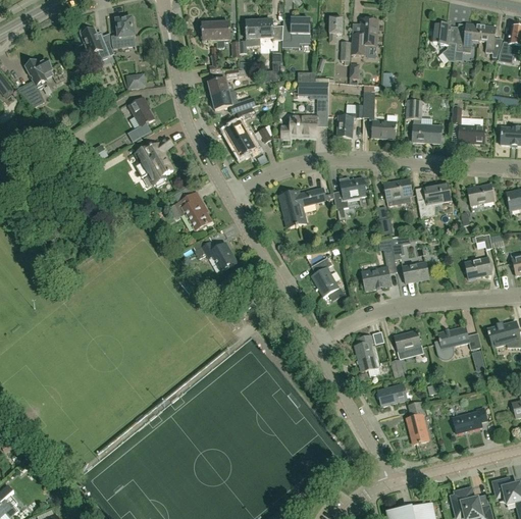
[(352,23),(350,54),(365,55),(365,45),(375,45),(376,18),(372,18),(372,16),(365,16),(364,18),(360,17),(360,23),(352,23)]
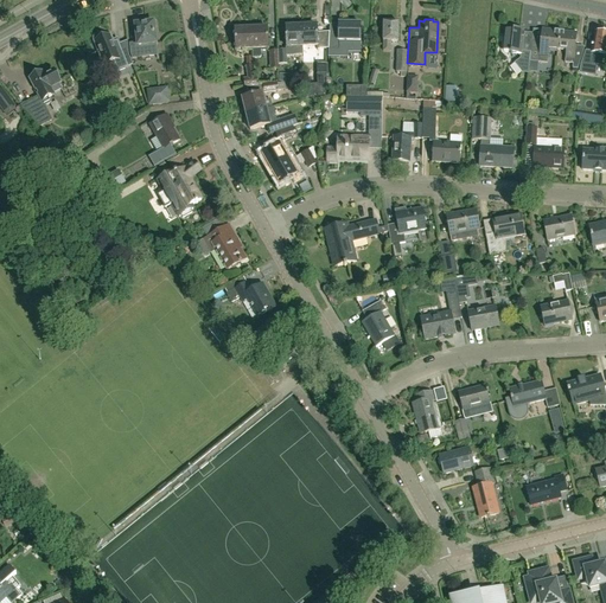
[(134,23),(136,42),(128,42),(129,51),(131,56),(157,52),(152,20),(134,23)]
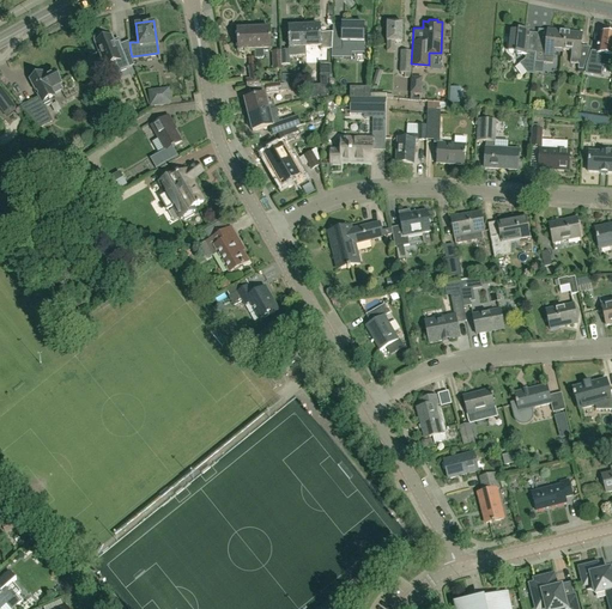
[(332,35),(332,55),(350,55),(350,50),(362,50),(362,22),(340,20),(340,35),(332,35)]
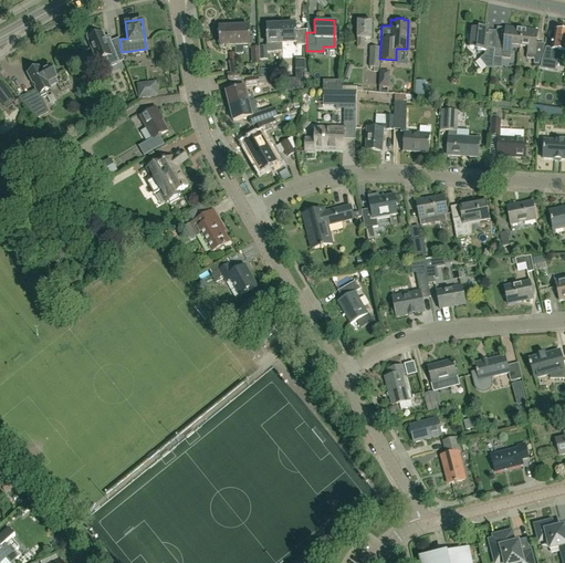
[(369,35),(369,19),(356,19),(355,44),(363,44),(363,35),(369,35)]
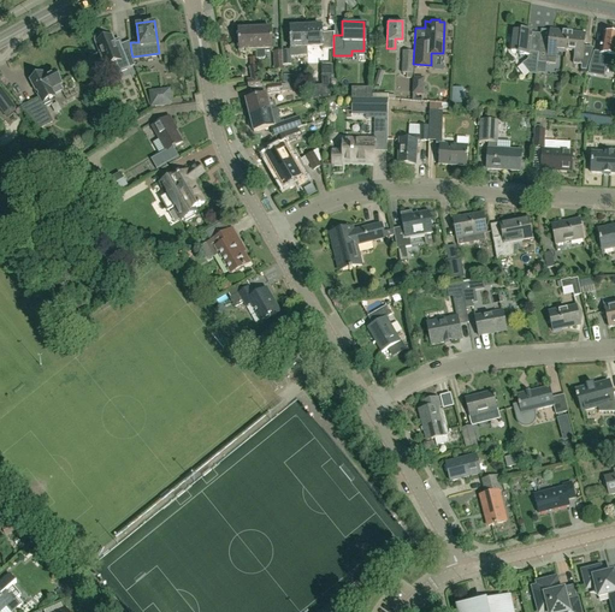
[(271,47),(271,25),(268,27),(268,24),(261,24),(261,27),(253,27),(255,48),(271,47)]
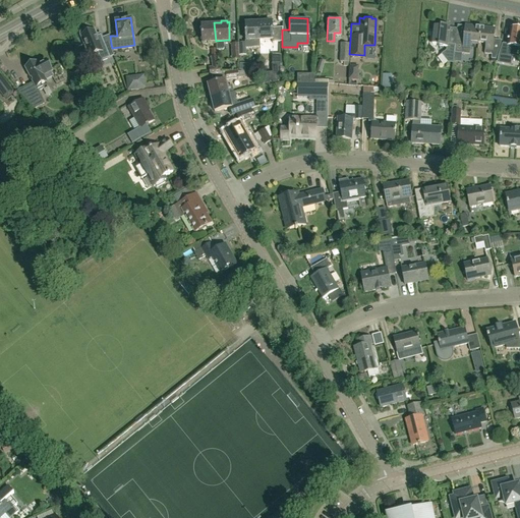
[(258,45),(257,20),(244,21),(245,39),(251,38),(251,45),(258,45)]
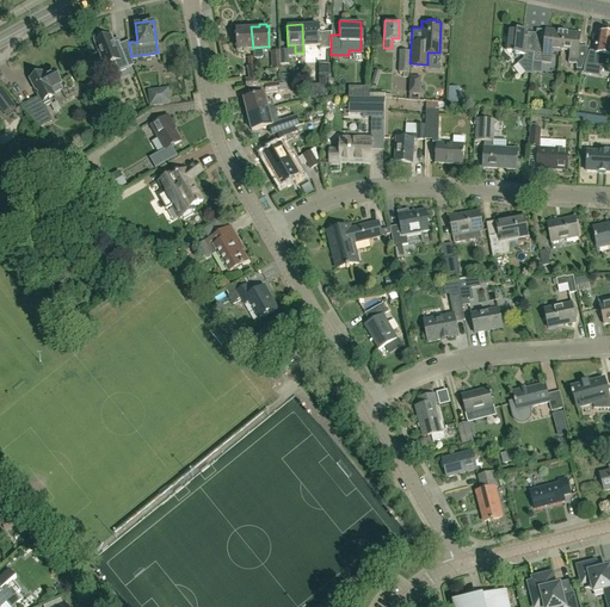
[(302,24),(303,53),(303,55),(319,54),(319,61),(327,61),(327,47),(319,47),(318,24),(302,24)]
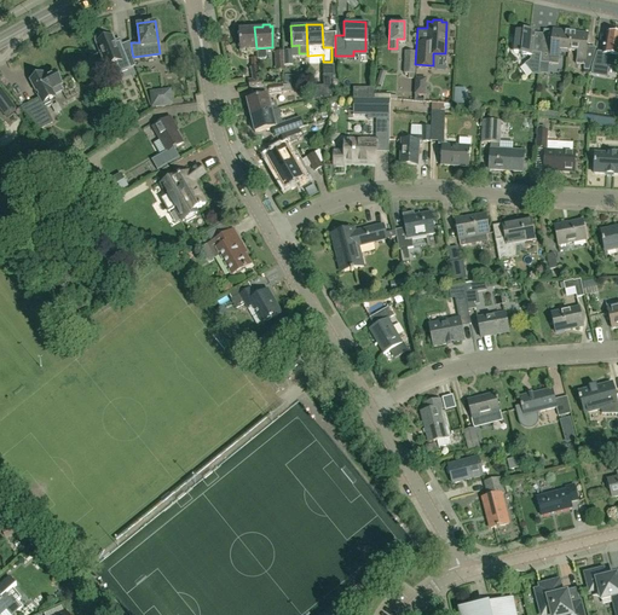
[(256,48),(254,27),(238,28),(240,48),(256,48)]
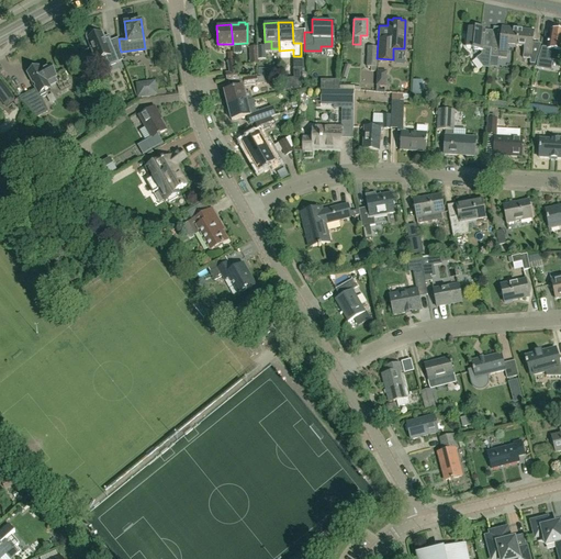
[(490,54),(491,35),(492,33),(483,33),(484,25),(474,24),(473,26),(468,25),(466,44),(472,45),(472,47),(481,48),(481,52),(475,56),(483,65),(487,65),(490,54)]
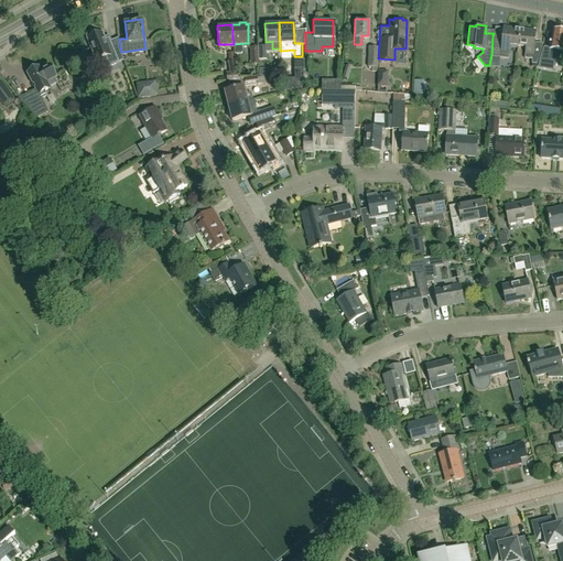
[(517,43),(518,27),(502,24),(501,36),(493,35),(491,54),(508,55),(509,42),(517,43)]
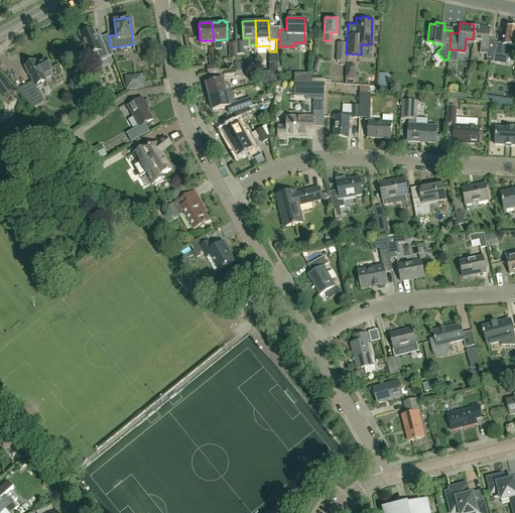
[(489,25),(474,24),(473,39),(480,40),(479,50),(486,50),(485,54),(490,55),(494,43),(495,37),(488,36),(489,25)]
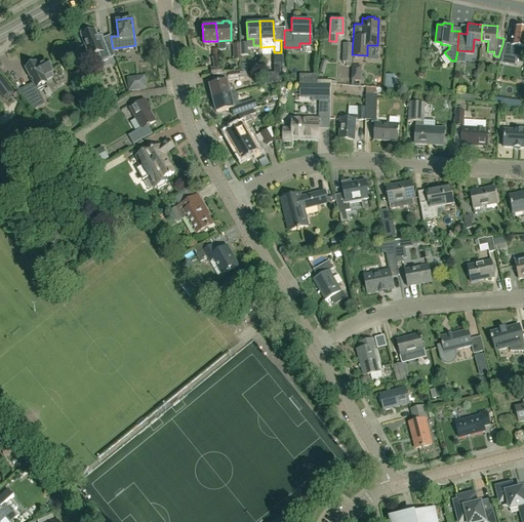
[(523,54),(523,44),(523,45),(523,43),(523,27),(513,26),(512,36),(510,36),(508,50),(514,51),(514,53),(523,54)]
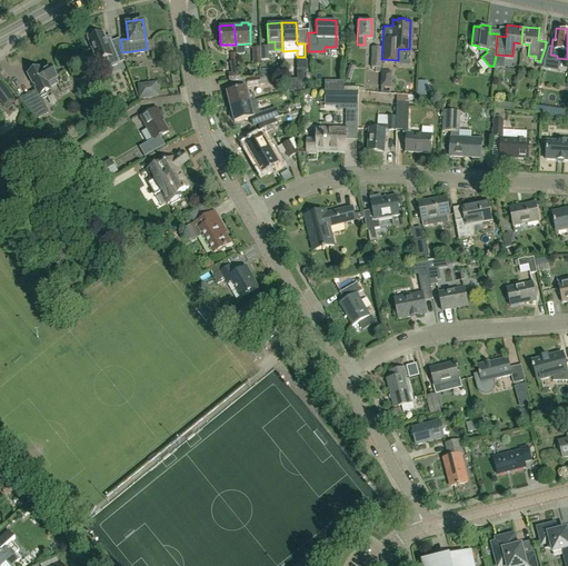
[(96,57),(105,53),(109,62),(109,63),(123,58),(120,49),(119,48),(116,50),(109,36),(106,37),(102,31),(98,33),(97,31),(96,31),(95,30),(93,30),(92,30),(91,30),(90,31),(89,31),(88,32),(88,33),(88,35),(88,37),(96,57)]
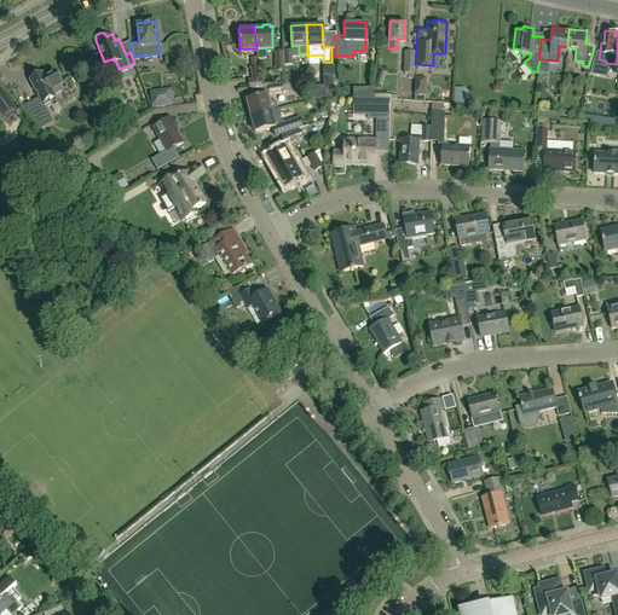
[(404,48),(403,70),(408,70),(408,75),(414,75),(414,71),(415,71),(416,50),(404,48)]
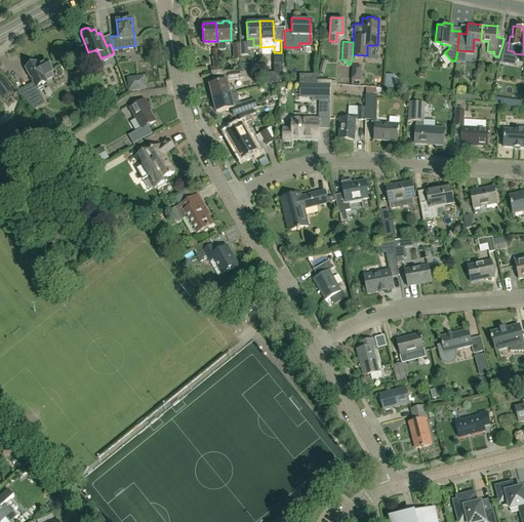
[(219,64),(218,53),(217,47),(212,47),(212,54),(211,54),(213,66),(209,66),(210,74),(212,73),(223,72),(222,64),(219,64)]
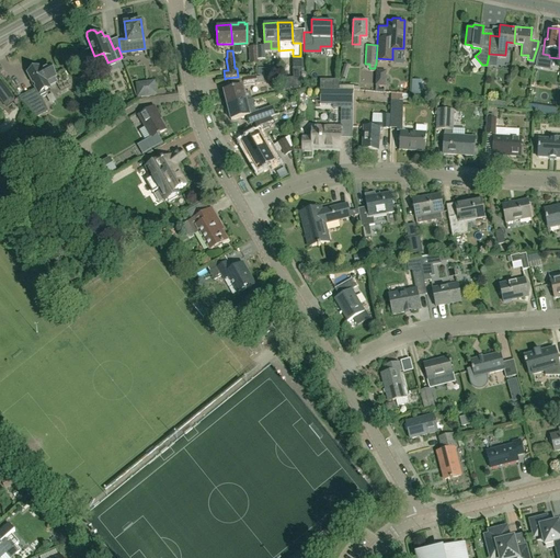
[(472,56),(468,58),(475,68),(479,65),(472,56)]
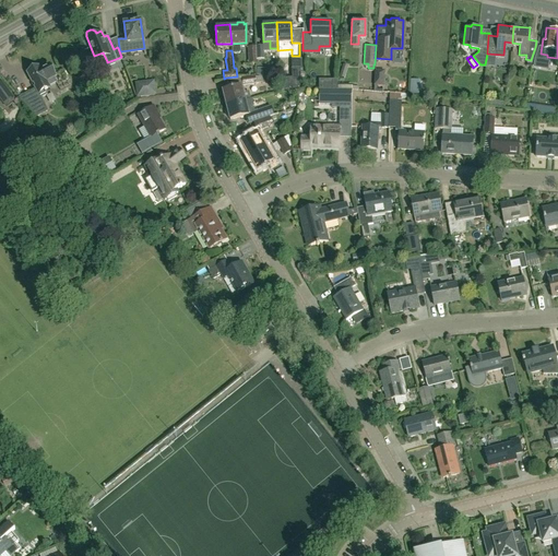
[(543,83),(544,62),(534,62),(533,83),(543,83)]
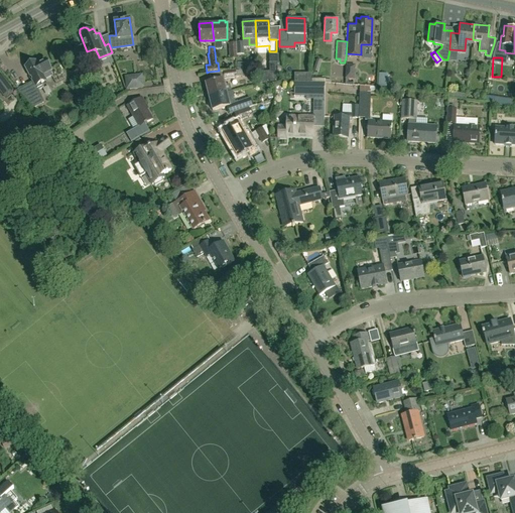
[(44,78),(51,74),(48,69),(50,69),(45,58),(36,62),(35,60),(25,66),(32,80),(16,88),(31,107),(37,104),(32,94),(38,91),(35,84),(44,79),(44,78)]
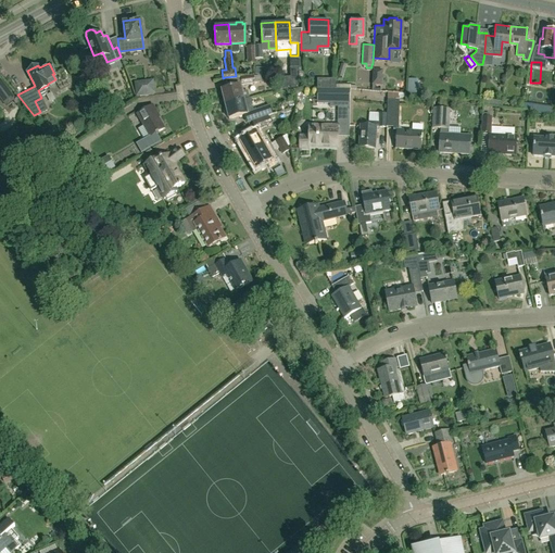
[(381,83),(381,67),(371,66),(371,83),(381,83)]
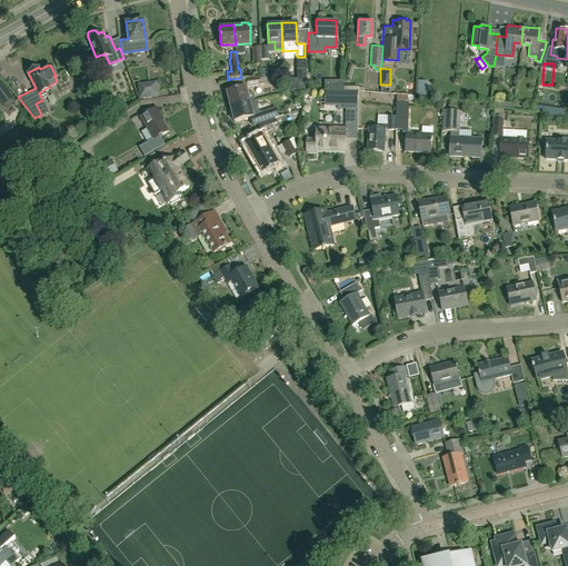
[(259,75),(246,76),(247,85),(260,82),(260,81),(267,81),(266,73),(259,75)]
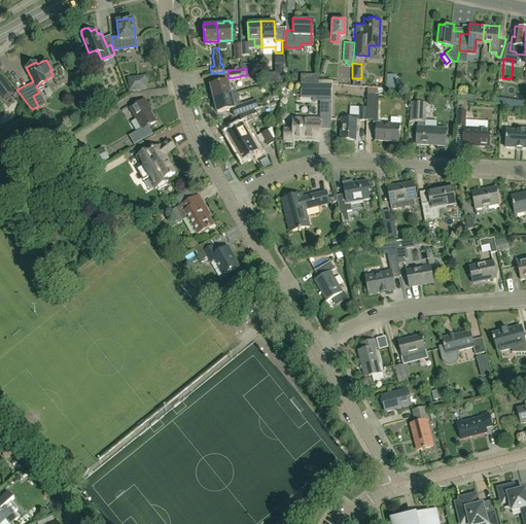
[(385,75),(384,83),(394,84),(395,76),(385,75)]
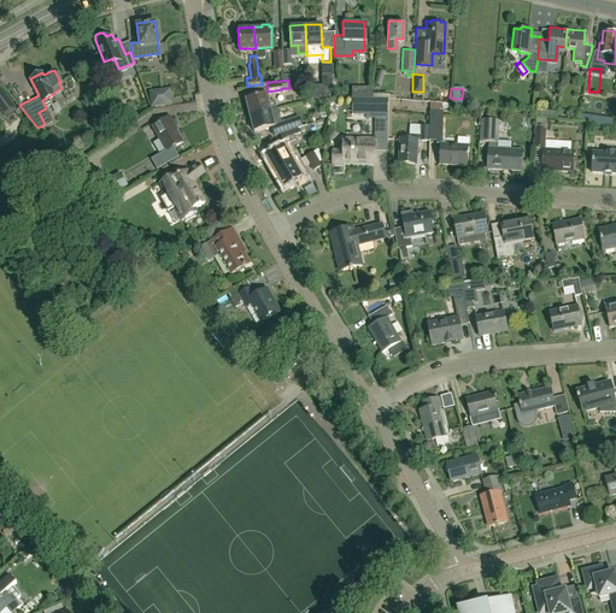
[(387,141),(387,102),(391,102),(391,96),(396,96),(396,92),(388,92),(388,90),(373,89),(373,95),(351,95),(351,111),(365,112),(365,117),(374,117),(373,137),(341,137),(341,146),(332,146),(332,164),(342,164),(342,159),(374,160),(374,141),(387,141)]
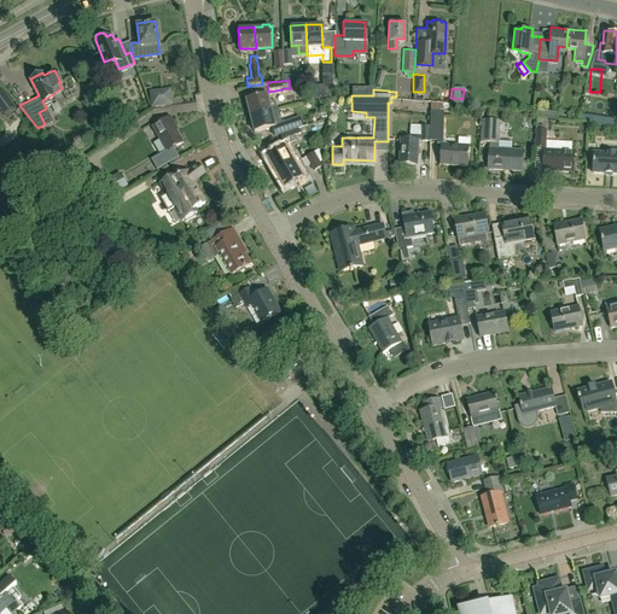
[(172,92),(153,94),(155,106),(173,104),(172,92)]
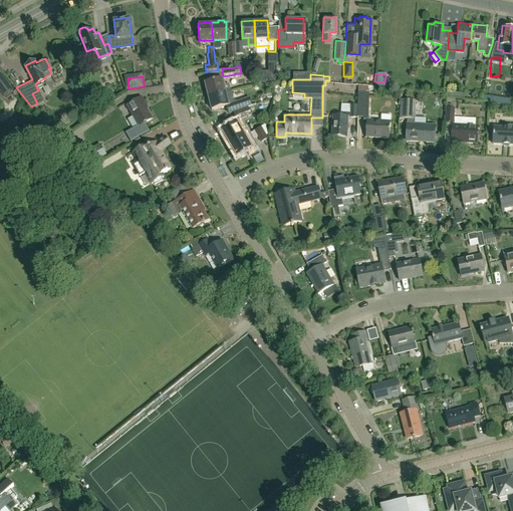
[(228,81),(225,82),(223,82),(221,76),(204,81),(207,94),(230,88),(228,81)]
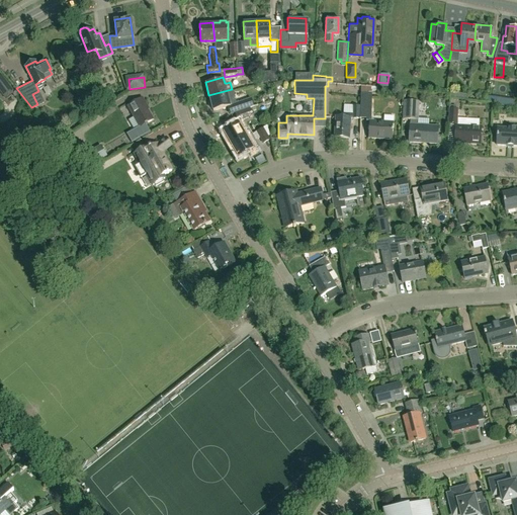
[(494,102),(504,102),(505,79),(494,79),(494,102)]
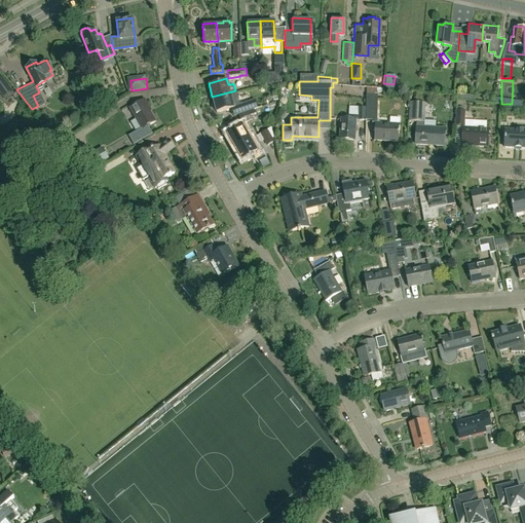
[(376,94),(376,89),(382,89),(382,85),(376,85),(366,85),(366,94),(365,117),(371,117),(376,117),(376,94)]
